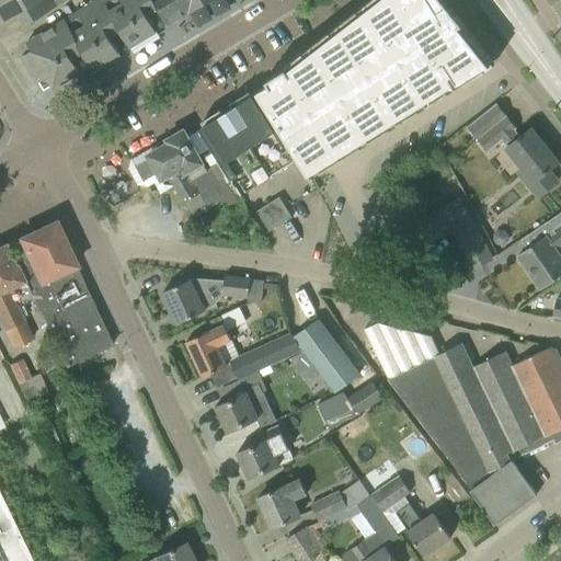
[(33,21),(68,1),(67,0),(0,0),(2,2),(0,3),(0,22),(1,24),(25,9),(33,21)]
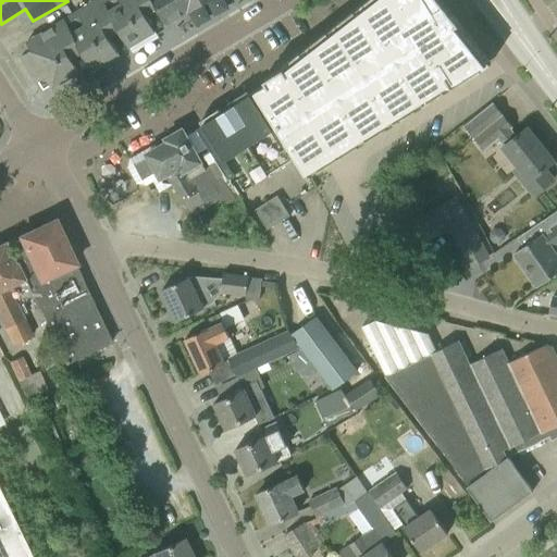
[(84,26),(71,33),(77,46),(91,69),(118,53),(103,31),(114,23),(115,23),(108,11),(101,0),(98,0),(76,13),(84,26)]
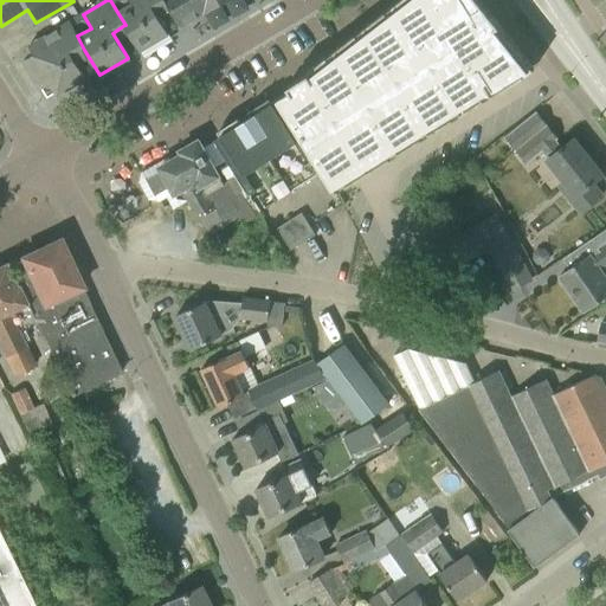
[(127,0),(130,5),(117,12),(126,25),(124,25),(140,51),(168,34),(153,8),(165,1),(163,0),(127,0)]
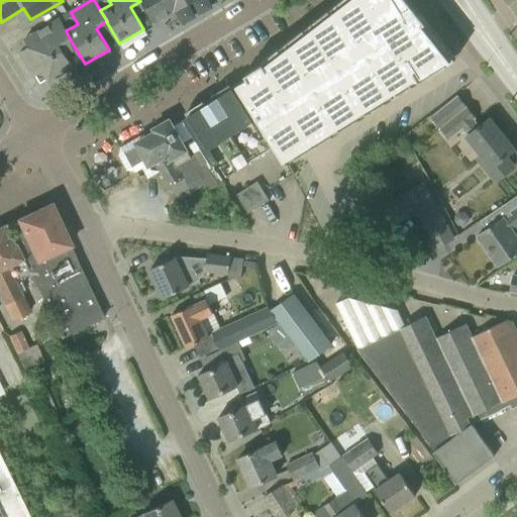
[(139,0),(140,1),(153,23),(174,11),(167,0),(139,0)]
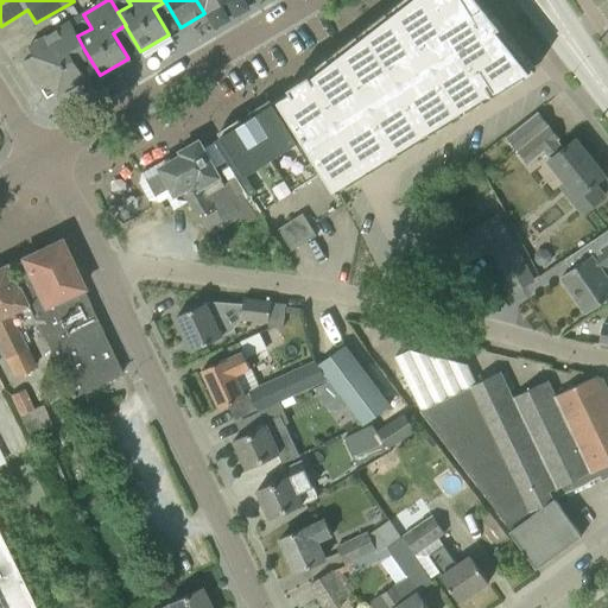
[(196,0),(204,13),(226,0),(196,0)]
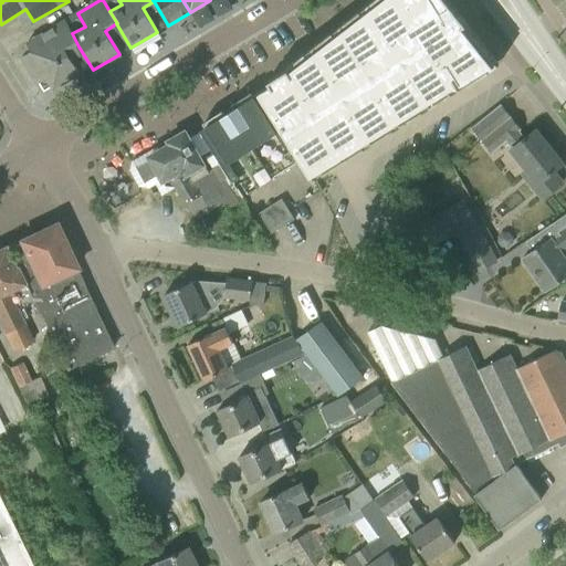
[(285,71),(287,70),(269,81),(271,85),(264,90),(260,92),(314,180),(325,173),(353,156),(432,106),(468,84),(483,74),(499,64),(475,35),(471,31),(459,16),(459,14),(450,3),(449,4),(446,0),(373,0),(356,13),(284,69),(285,71)]
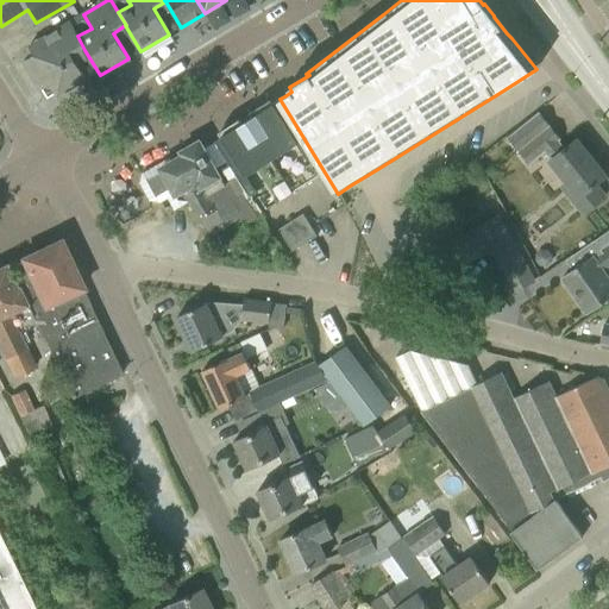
[(85,50),(77,36),(77,37),(69,23),(29,46),(33,55),(23,62),(39,90),(50,83),(57,95),(86,79),(73,57),(85,50)]
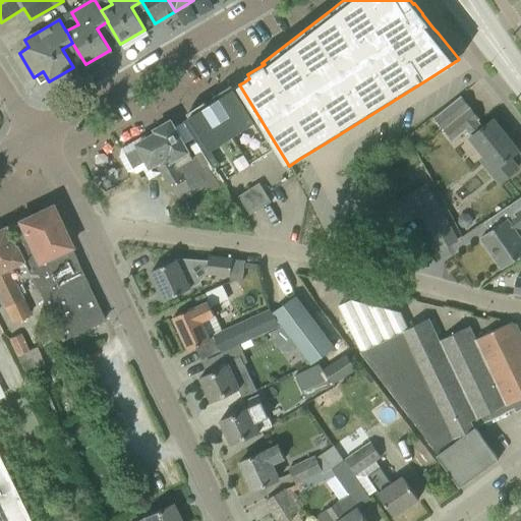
[(216,100),(211,103),(250,164),(278,147),(238,85),(233,89),(231,84),(213,97),(216,100)]
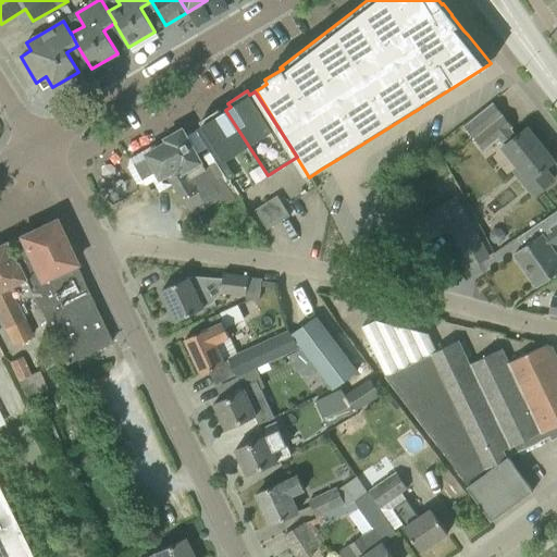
[(503,147),(519,166),(514,171),(533,196),(553,181),(544,170),(554,161),(527,127),(516,136),(508,126),(510,125),(490,100),(461,123),(481,148),(496,136),(504,146),(503,147)]
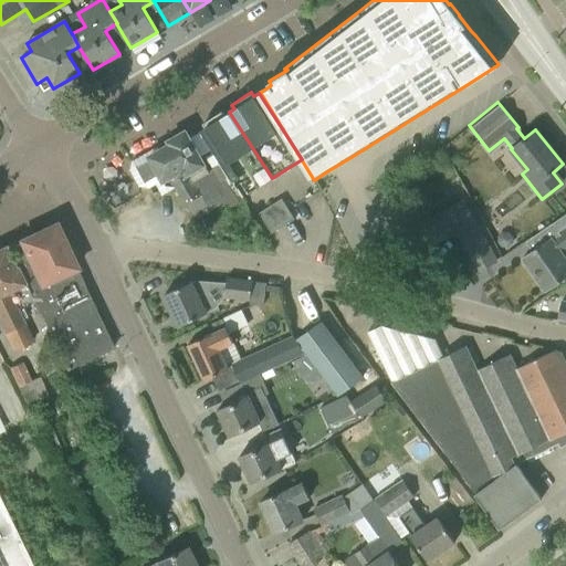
[(272,178),(229,112),(224,115),(222,111),(202,123),(205,127),(199,130),(242,197),(272,178)]
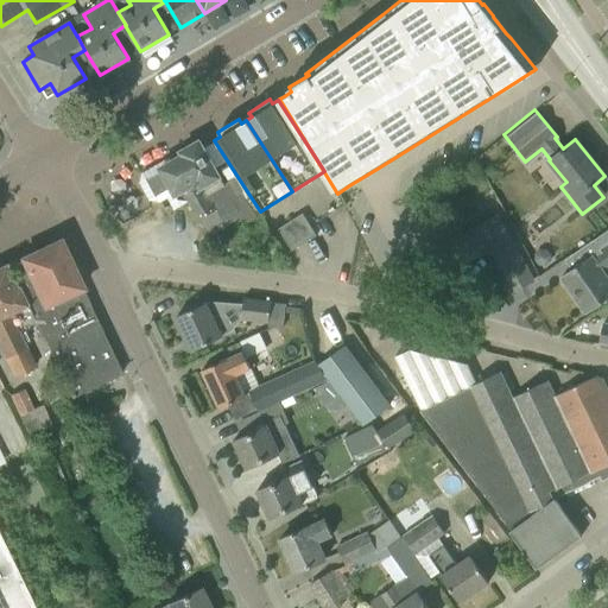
[(181,152),(183,156),(175,160),(168,158),(141,173),(138,183),(149,201),(159,203),(168,198),(173,209),(188,201),(198,220),(206,215),(215,210),(207,196),(223,187),(198,141),(181,152)]
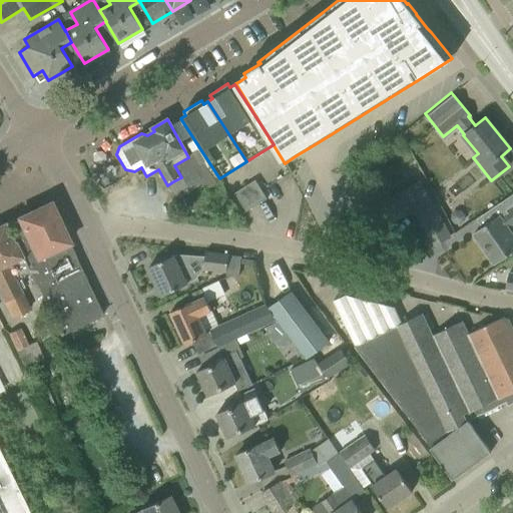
[(233,193),(245,212),(267,198),(254,180),(233,193)]
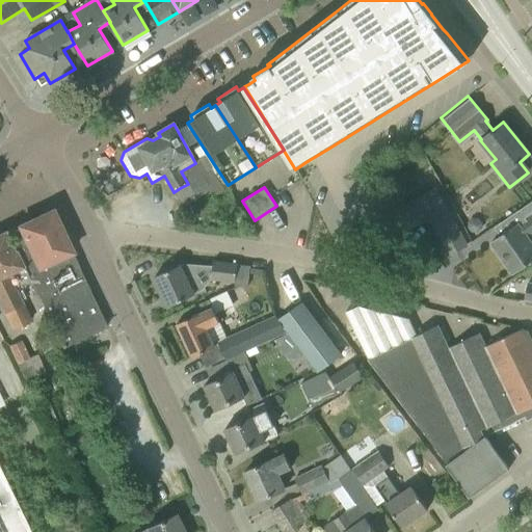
[(393,212),(403,231),(428,217),(448,255),(466,246),(435,189),(393,212)]
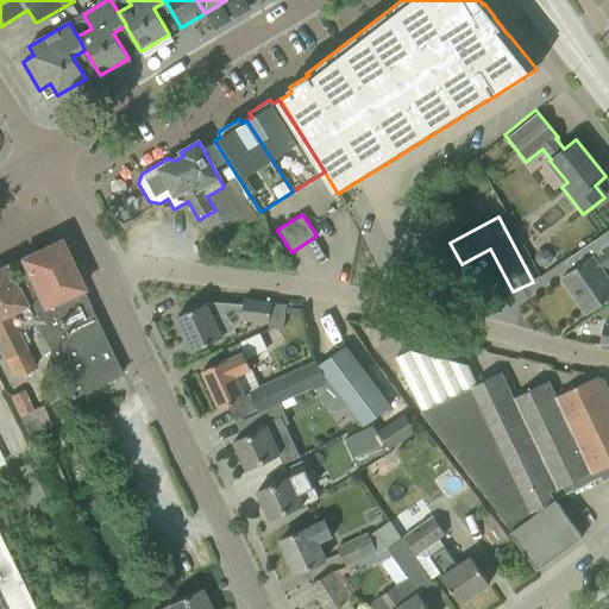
[(581,265),(562,278),(586,314),(608,297),(608,280),(603,271),(608,267),(608,230),(594,242),(573,255),(581,265)]
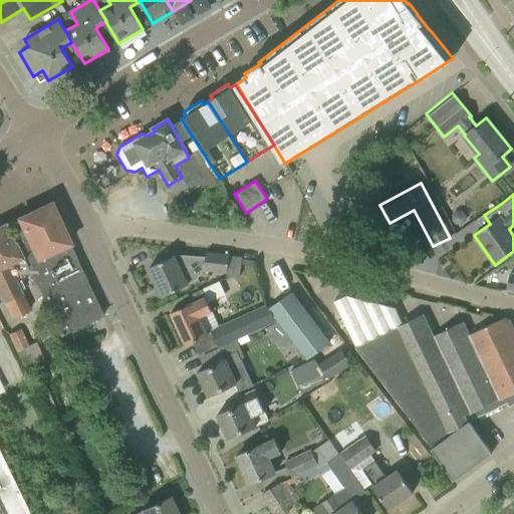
[(14,241),(22,257),(59,336),(102,316),(74,258),(75,258),(68,244),(49,203),(17,219),(18,221),(7,226),(14,241)]
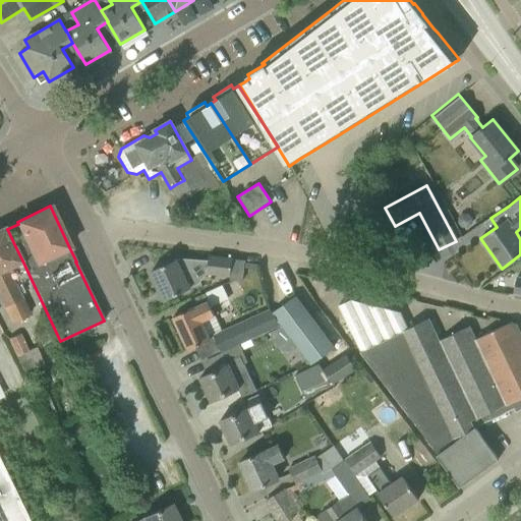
[(458,220),(457,225),(461,230),(466,231),(471,227),(472,222),(468,217),(463,216),(458,220)]
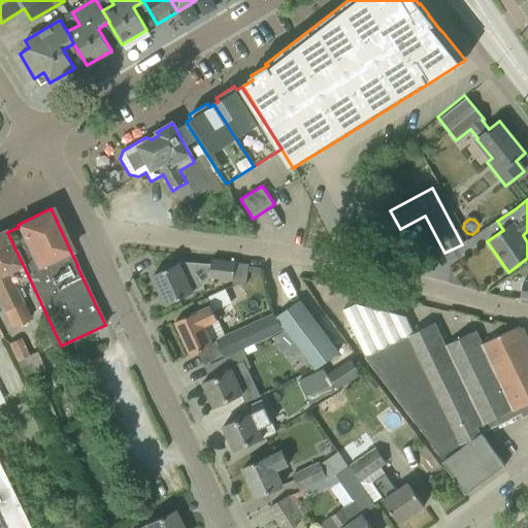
[(24,266),(23,264),(21,261),(14,248),(11,249),(3,231),(0,232),(0,304),(10,326),(29,318),(13,287),(27,281),(30,279),(24,266)]
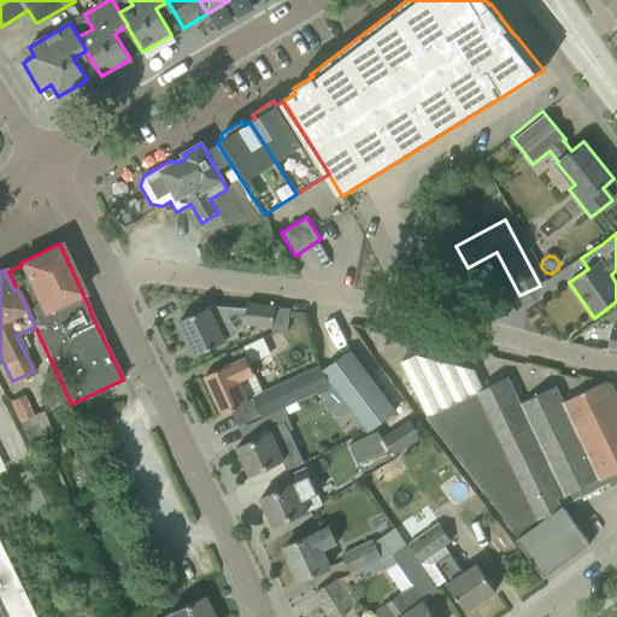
[(286,329),(287,329),(289,309),(247,304),(246,310),(209,307),(178,321),(195,356),(224,342),(223,339),(230,335),(236,327),(244,324),(275,328),(277,330),(286,331),(286,329)]
